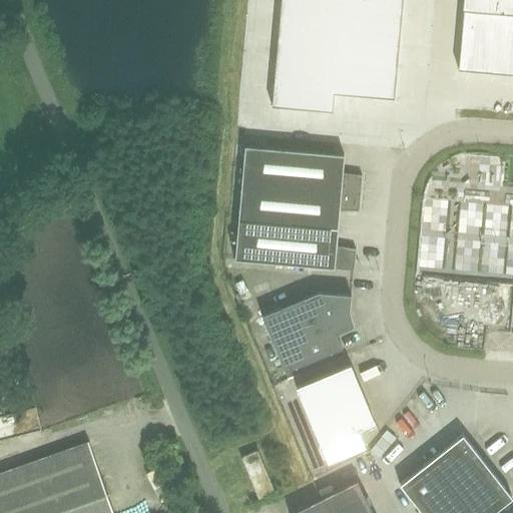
[(280,0),(271,106),(332,111),(334,93),(393,98),(402,0),(280,0)]
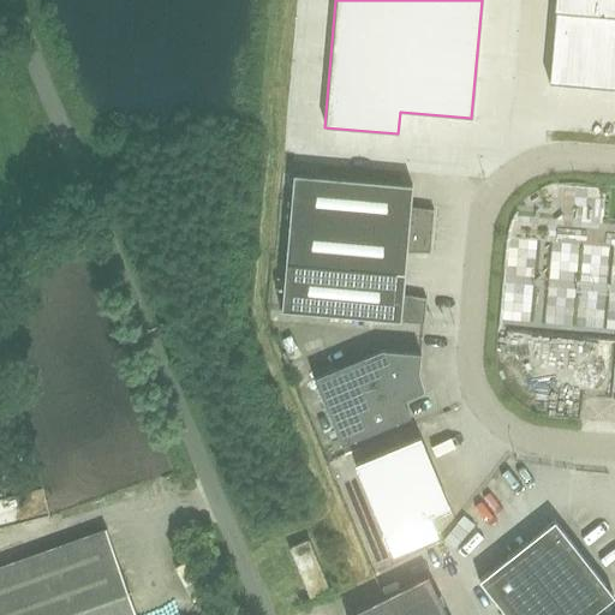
[(548,83),(614,89),(614,0),(556,0),(554,34),(553,34),(548,83)]
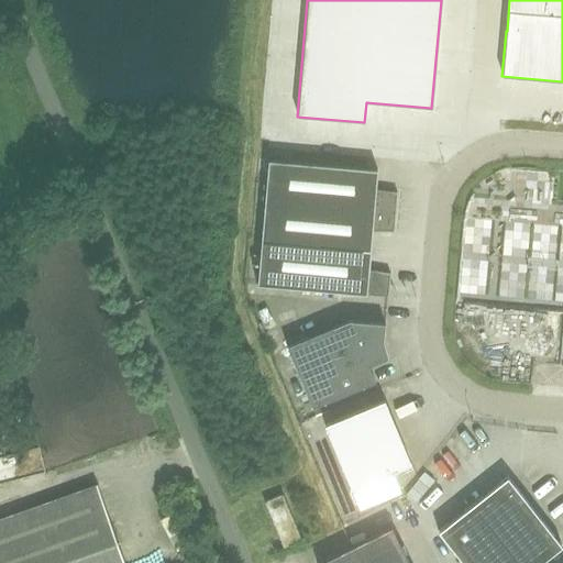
[(377,170),(268,161),(262,241),(371,251),(373,231),(394,232),(397,192),(376,190),(377,170)]
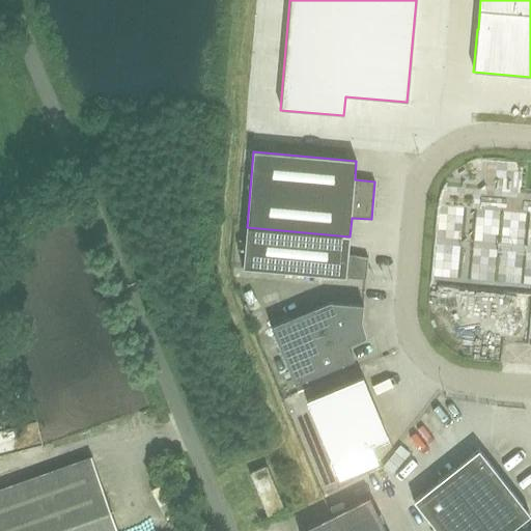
[(348,254),(350,236),(247,227),(244,270),(366,280),(368,258),(348,254)]
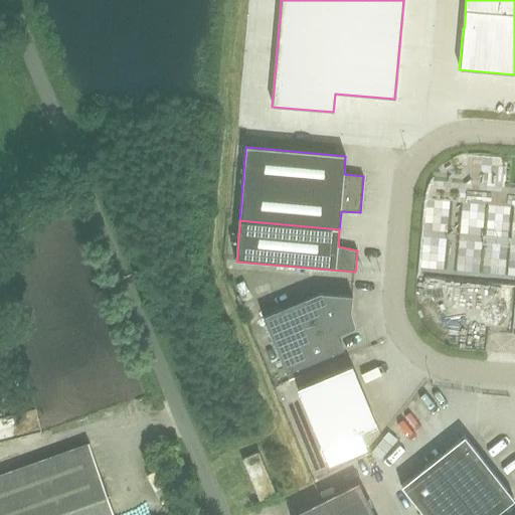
[(263,318),(287,373),(343,349),(337,335),(356,328),(352,312),(353,297),(320,294),(263,318)]
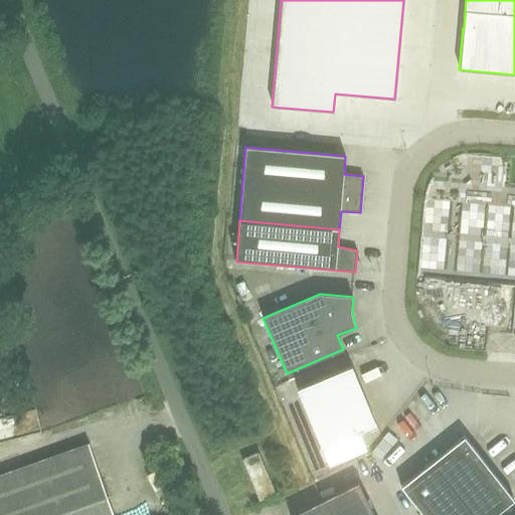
[(323,450),(377,427),(352,367),(298,389),(323,450)]
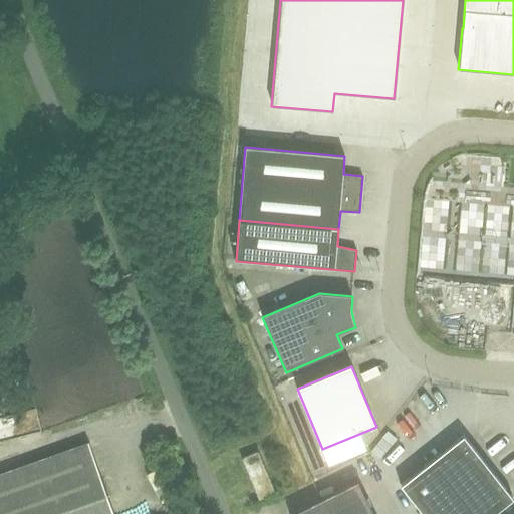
[(423,513),(494,513),(513,499),(464,436),(401,486),(423,513)]
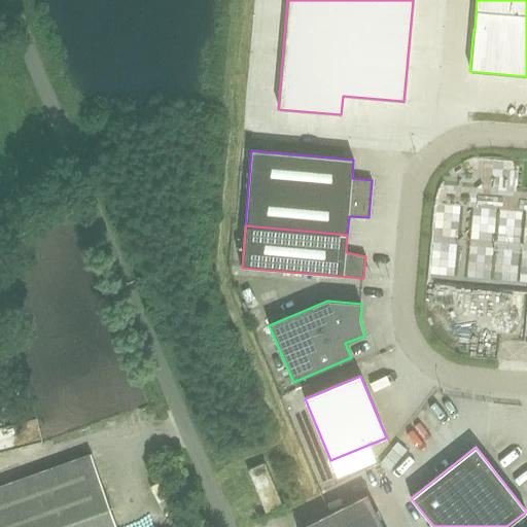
[(0,526),(115,526),(90,454),(0,486),(0,526)]
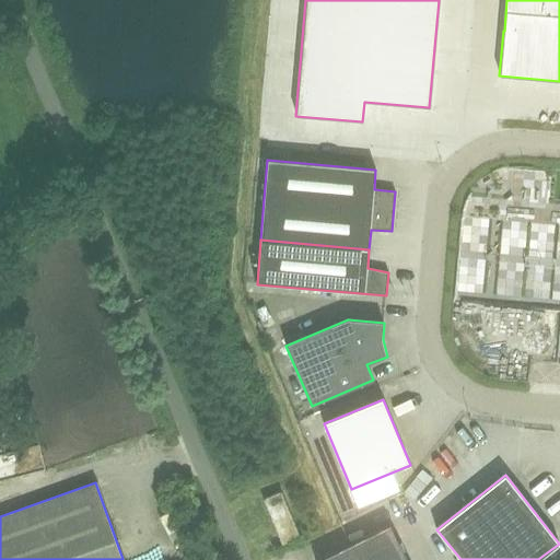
[(282,544),(301,536),(281,491),(264,498),(282,544)]
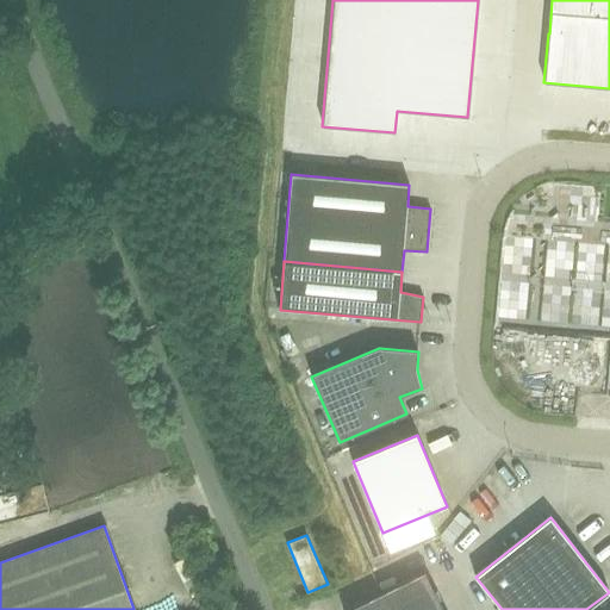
[(443,609),(424,572),(347,609),(443,609)]
